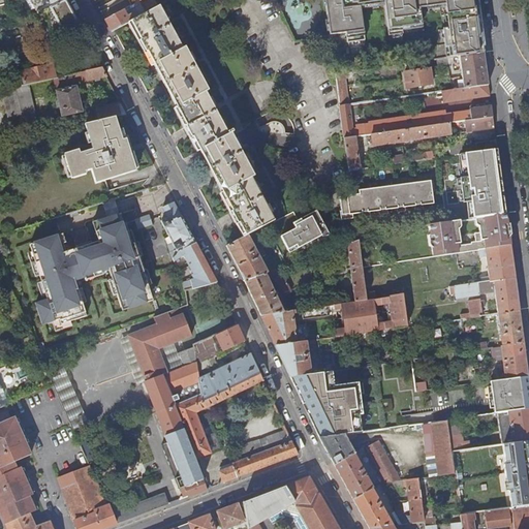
[(24,0),(29,9),(36,7),(52,4),(60,0),(24,0)]
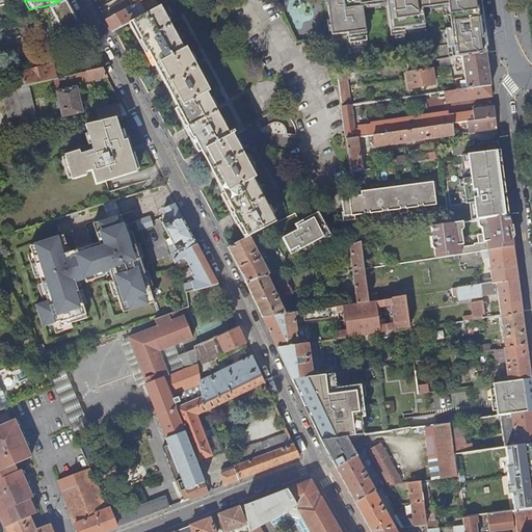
[(36,7),(49,29),(51,28),(55,36),(67,31),(68,31),(70,31),(71,31),(72,31),(74,31),(75,30),(77,30),(77,29),(78,27),(79,26),(79,25),(81,24),(68,0),(60,0),(52,4),(36,7)]
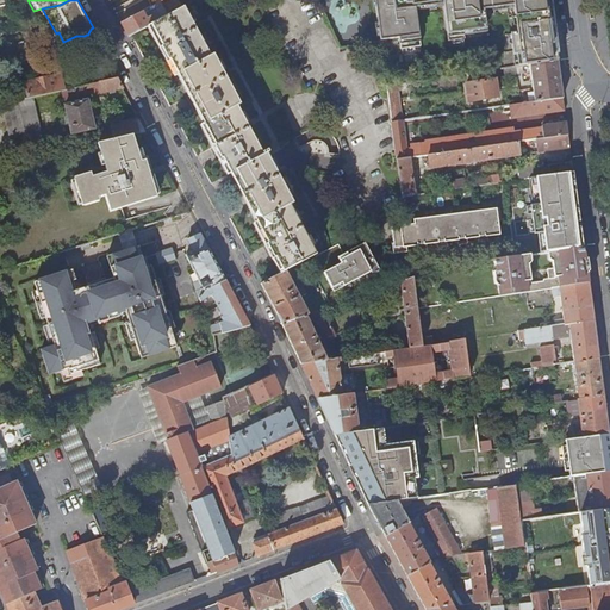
[(531,64),(559,61),(556,44),(553,44),(553,37),(555,37),(553,13),(551,0),(377,0),(383,39),(383,42),(400,39),(403,50),(423,48),(417,10),(444,5),(450,42),(466,39),(465,33),(487,30),(484,11),(514,6),(518,33),(511,35),(516,67),(518,67),(523,66),(531,64)]
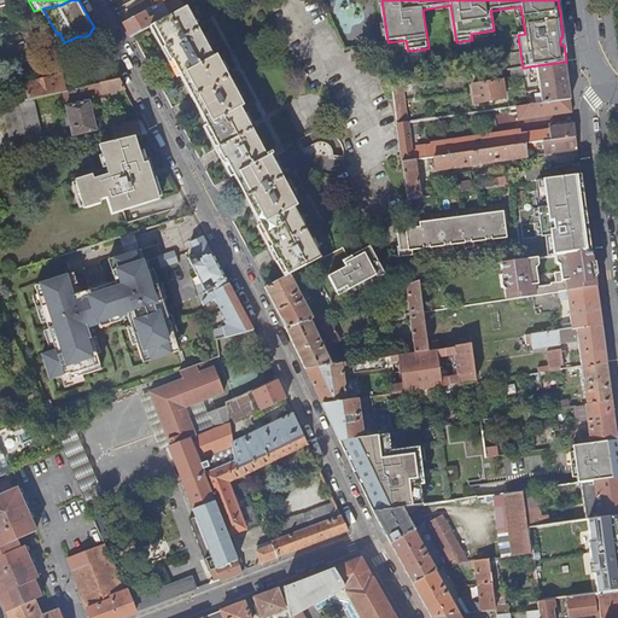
[(228,159),(225,162),(232,176),(272,155),(274,153),(272,150),(267,152),(242,106),(245,105),(217,54),(214,56),(187,7),(158,22),(151,25),(164,50),(167,48),(173,59),(170,60),(179,77),(181,75),(193,98),(196,97),(203,109),(200,109),(209,124),(205,126),(217,150),(222,147),(228,159)]
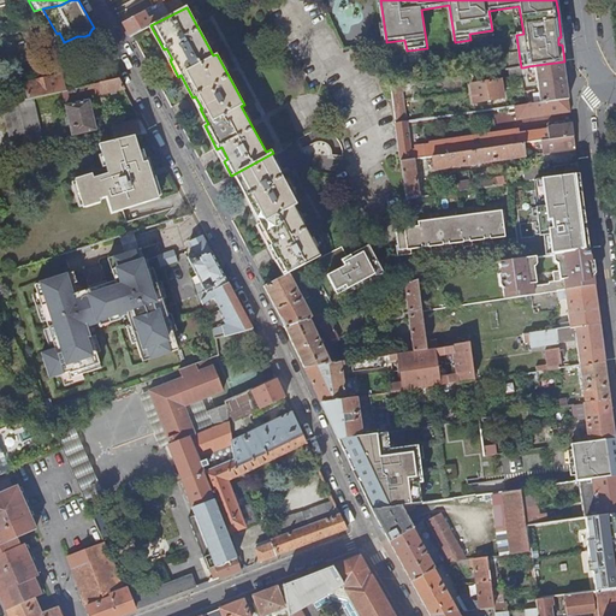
[(146,12),(124,24),(130,36),(148,28),(150,25),(158,22),(154,16),(148,18),(146,12)]
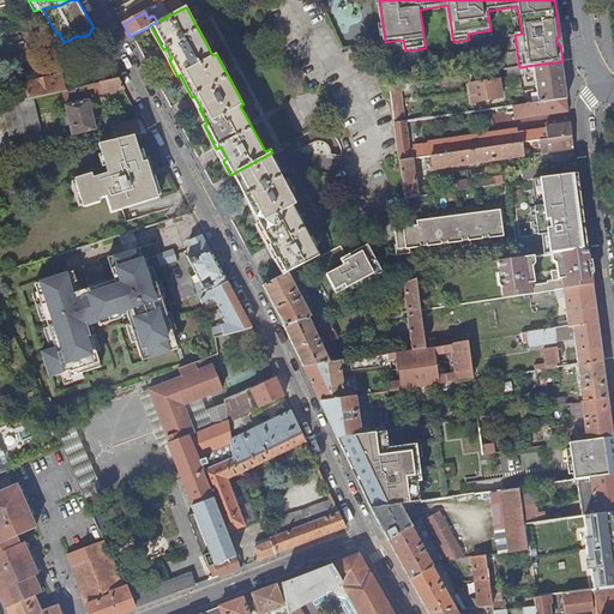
[(148,28),(174,78),(178,77),(169,60),(172,59),(166,48),(163,49),(150,25),(148,28)]
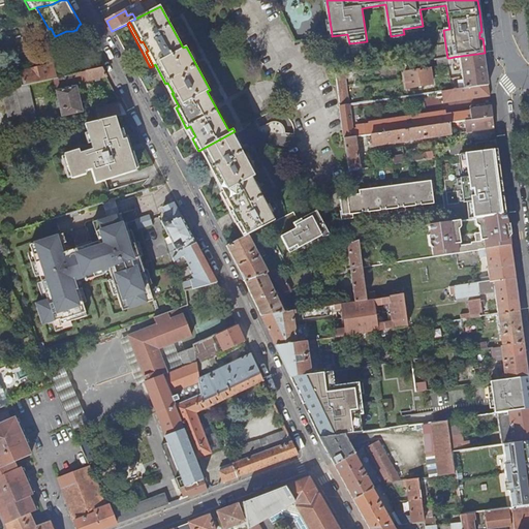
[(461,56),(465,88),(489,85),(485,53),(461,56)]
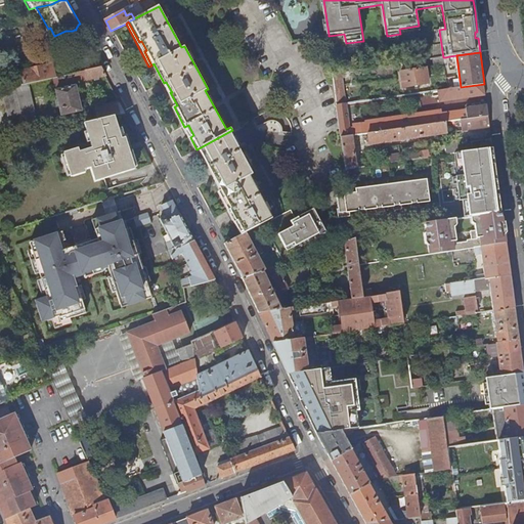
[(433,59),(434,67),(446,64),(445,57),(433,59)]
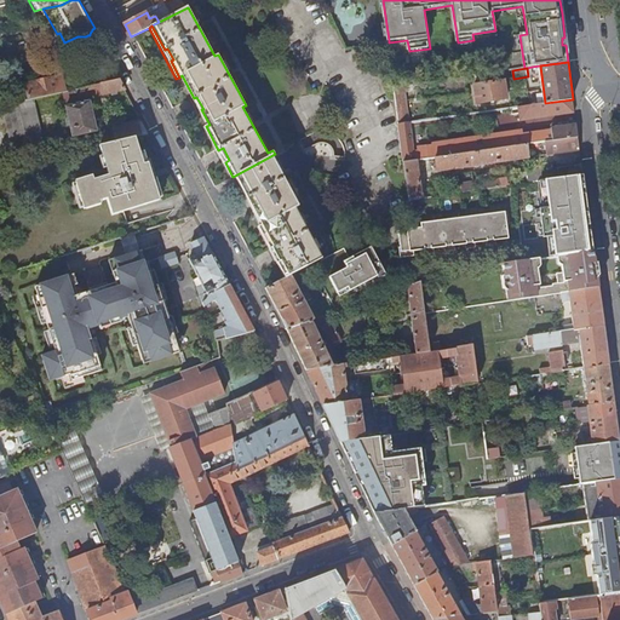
[(27,80),(30,96),(35,95),(68,87),(64,72),(27,80)]
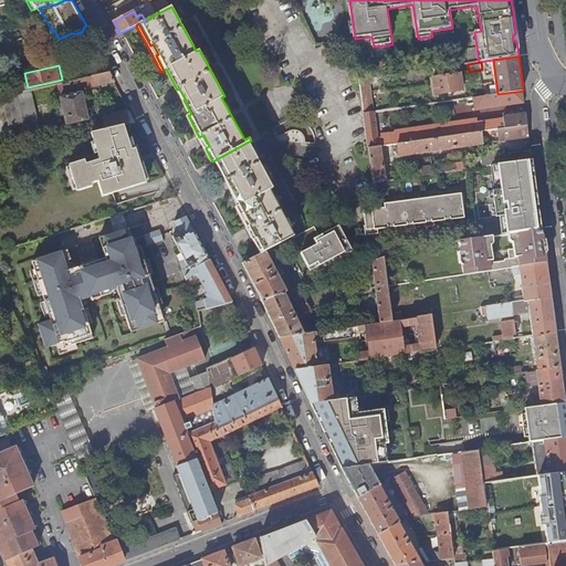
[(61,94),(67,121),(88,116),(82,85),(81,81),(94,77),(95,82),(114,79),(109,69),(62,80),(65,93),(61,94)]
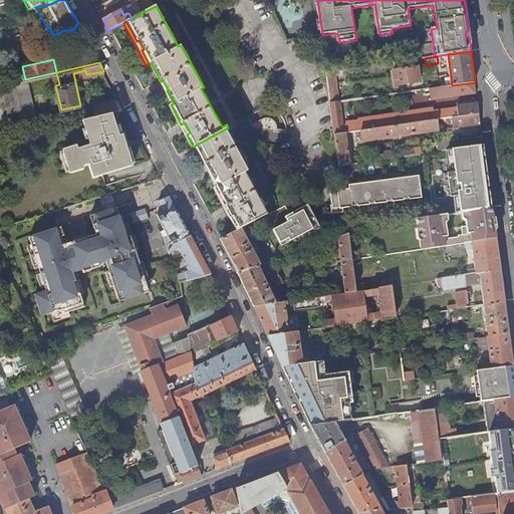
[(149,64),(171,104),(174,103),(167,90),(169,90),(163,80),(161,81),(151,62),(149,64)]
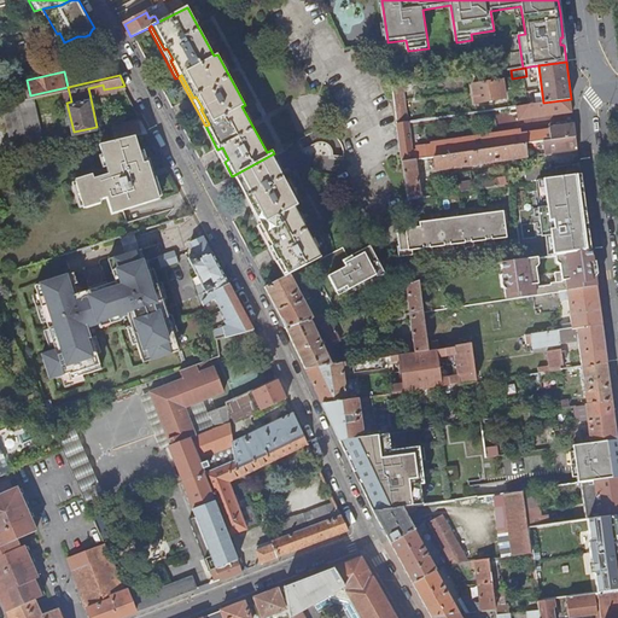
[(473,85),(476,103),(506,99),(503,80),(473,85)]
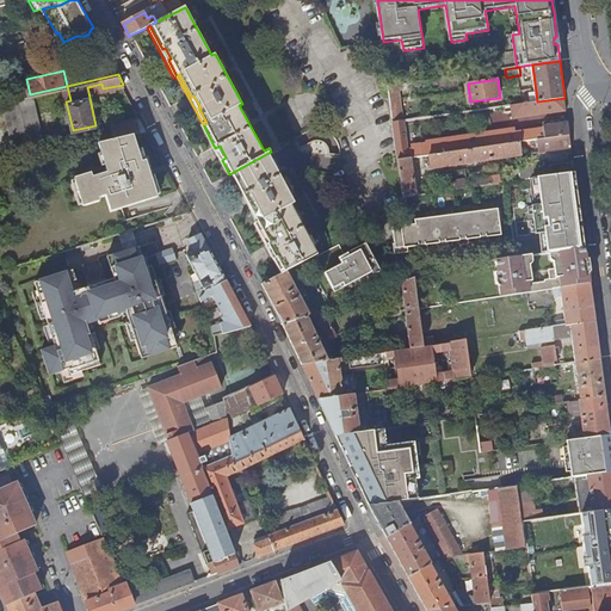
[(389,86),(392,99),(401,98),(399,84),(389,86)]
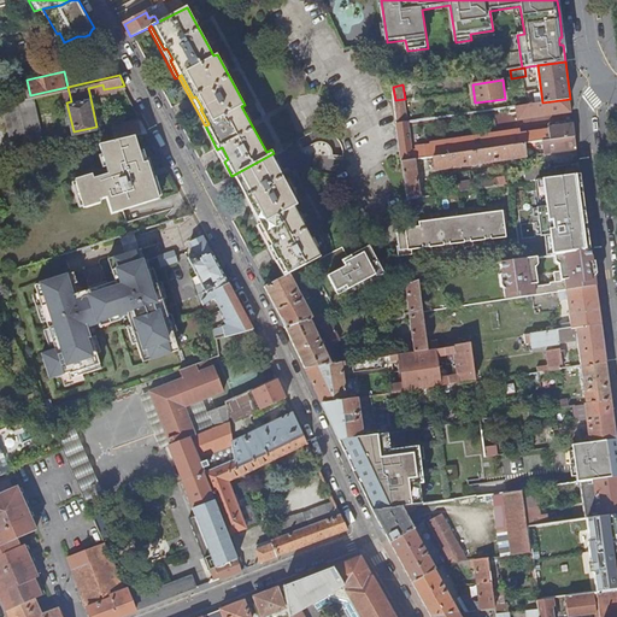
[(4,101),(15,152),(45,145),(35,94),(30,95),(4,101)]
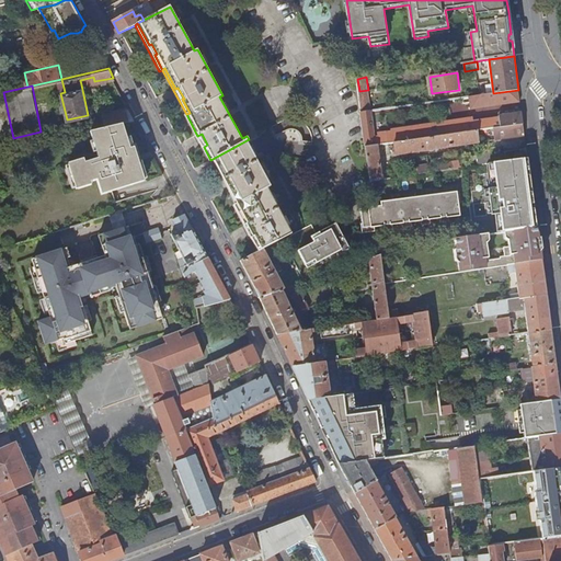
[(359,91),(362,112),(370,111),(368,90),(359,91)]
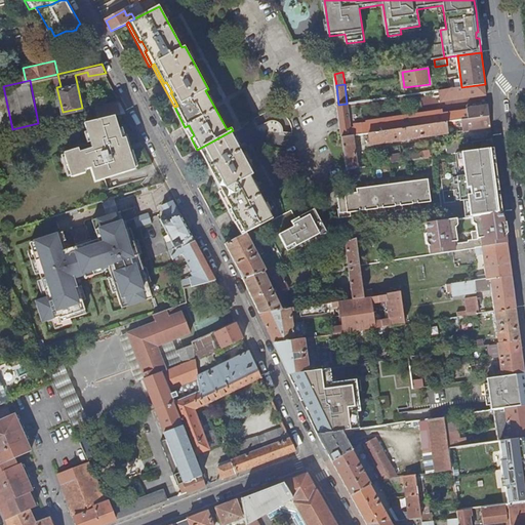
[(440,90),(441,102),(487,95),(485,84),(461,87),(450,89),(440,90)]
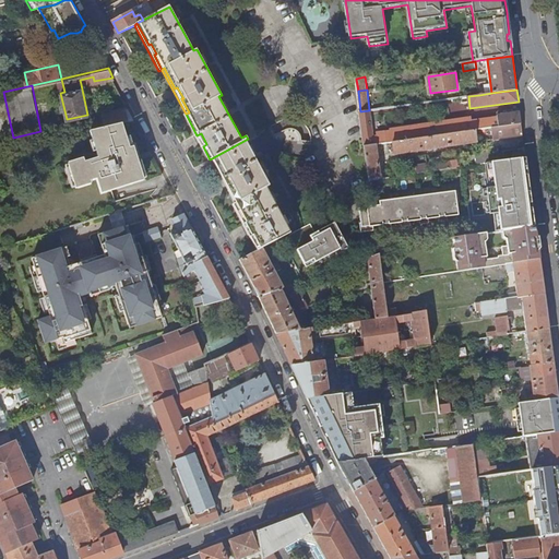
[(128,106),(102,113),(105,125),(121,120),(134,117),(128,106)]
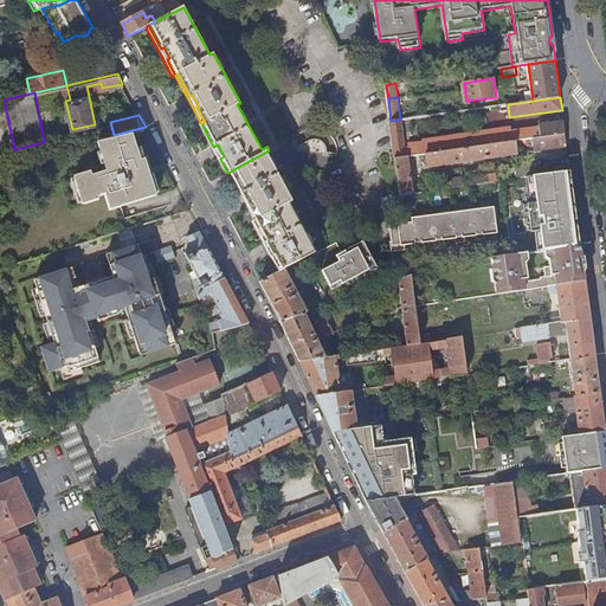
[(540,123),(541,131),(539,133),(539,134),(530,135),(530,140),(535,139),(566,135),(563,117),(542,121),(540,123)]
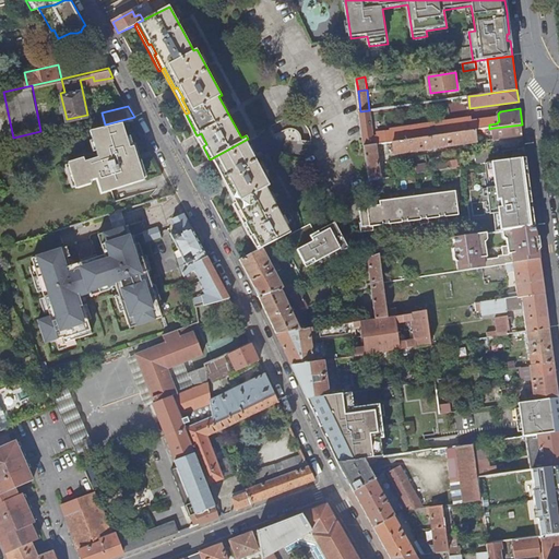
[(360,111),(365,146),(375,145),(370,110),(369,110),(360,111)]
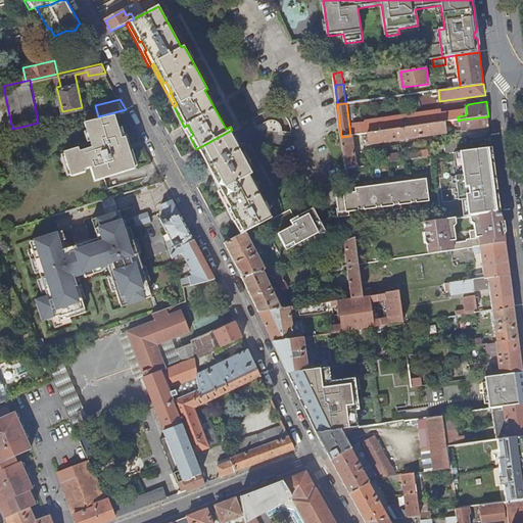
[(171,108),(194,150),(196,149),(190,137),(193,135),(188,125),(184,127),(174,106),(171,108)]
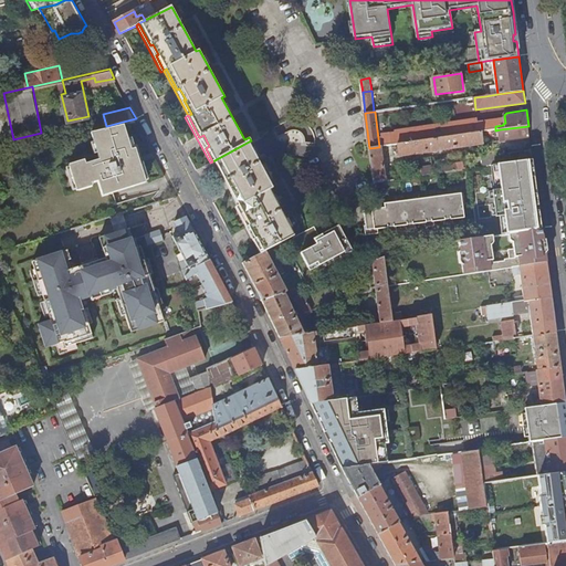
[(478,119),(397,132),(397,134),(392,134),(395,145),(399,144),(480,133),(478,119)]
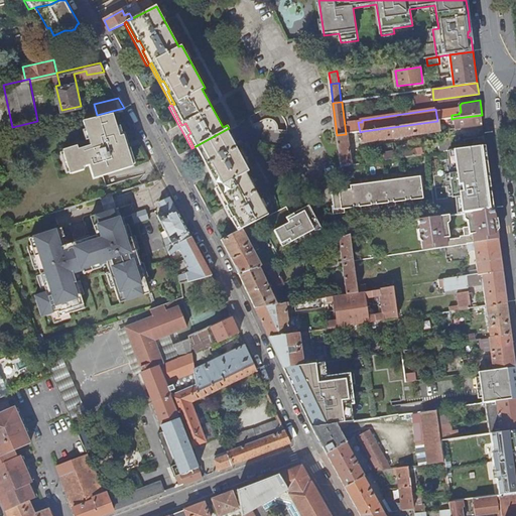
[(91,142),(78,146),(77,143),(62,147),(70,170),(84,166),(84,163),(90,161),(94,175),(132,163),(123,133),(119,134),(112,111),(97,115),(83,118),(91,142)]
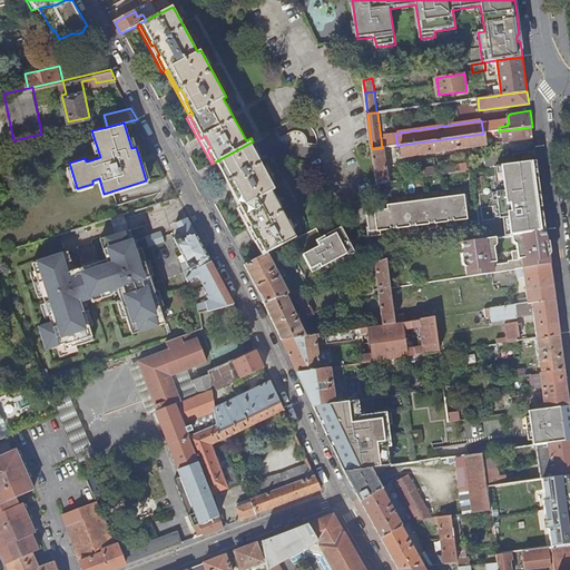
[(503,130),(505,143),(533,138),(532,127),(503,130)]
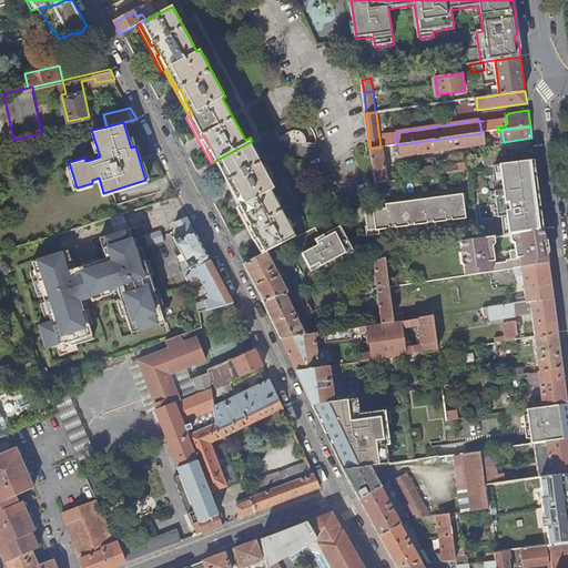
[(482,133),(401,144),(401,149),(397,149),(398,156),(402,155),(402,156),(486,144),(484,133),(482,133)]
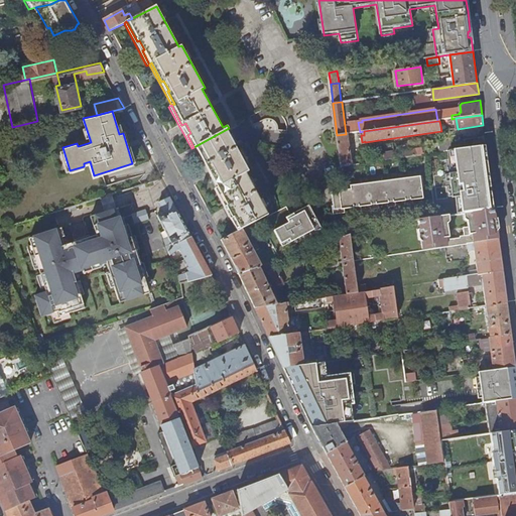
[(227,129),(194,147),(216,187),(218,186),(212,174),(214,173),(209,164),(206,165),(205,163),(206,163),(203,157),(233,141),(227,129)]
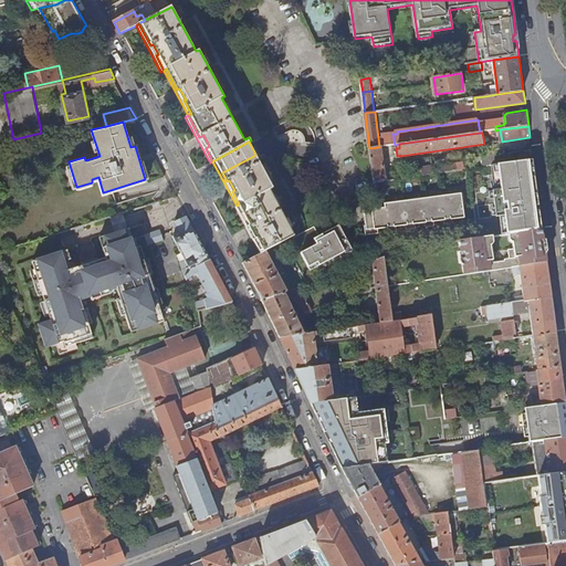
[(369,148),(375,182),(386,181),(381,147),(379,147),(369,148)]
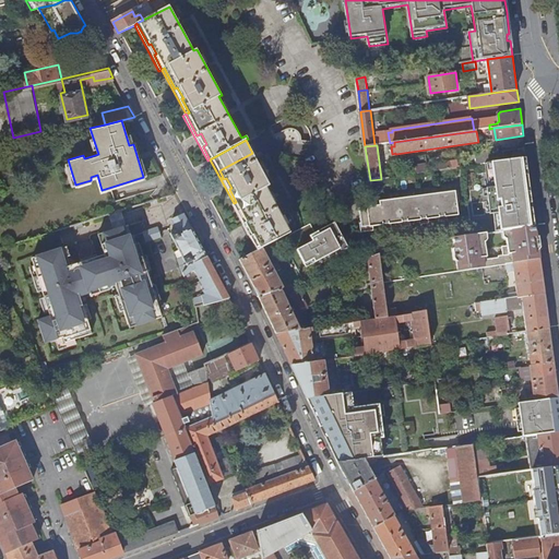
[(504,155),(490,157),(489,153),(479,154),(480,164),(486,164),(526,157),(525,149),(504,152),(504,155)]
